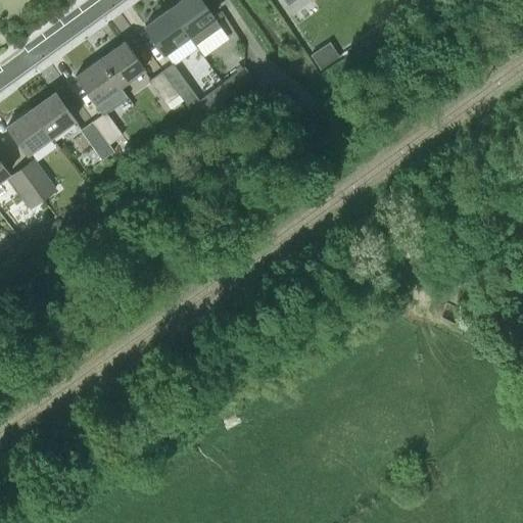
[(221,27),(214,16),(200,0),(180,0),(170,8),(188,35),(189,35),(196,44),(221,27)]
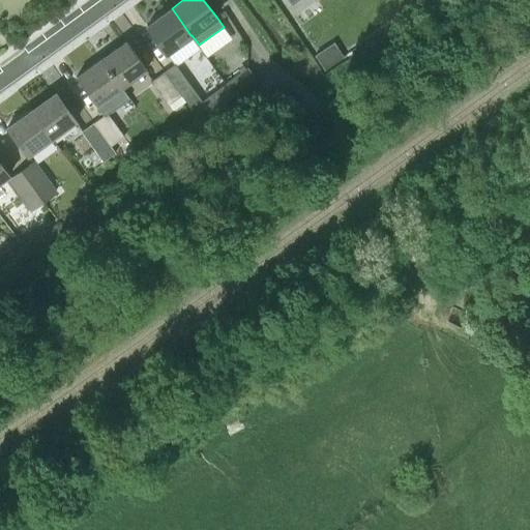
[(166,53),(190,35),(172,8),(147,26),(166,53)]
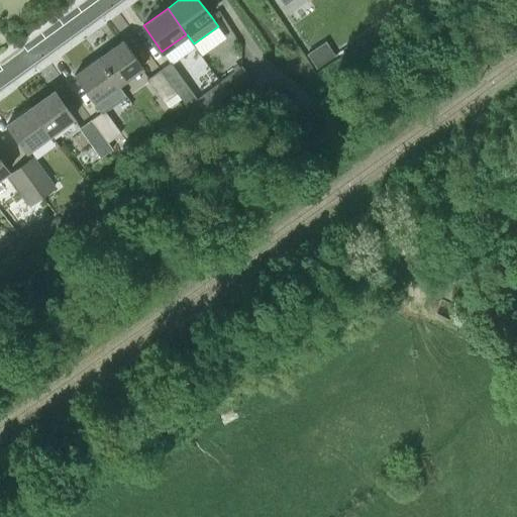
[(99,58),(118,85),(143,68),(123,39),(99,58)]
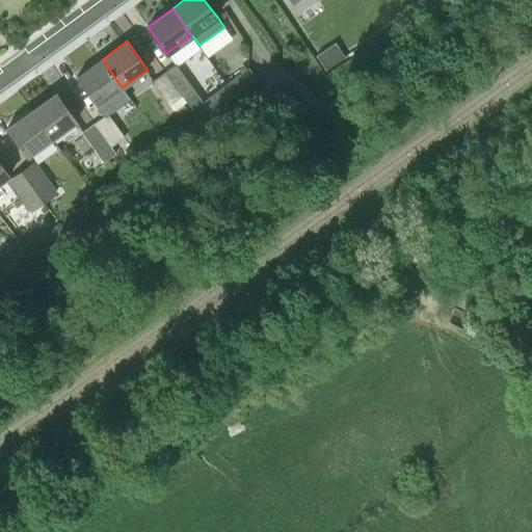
[(97,106),(122,87),(102,59),(76,78),(97,106)]
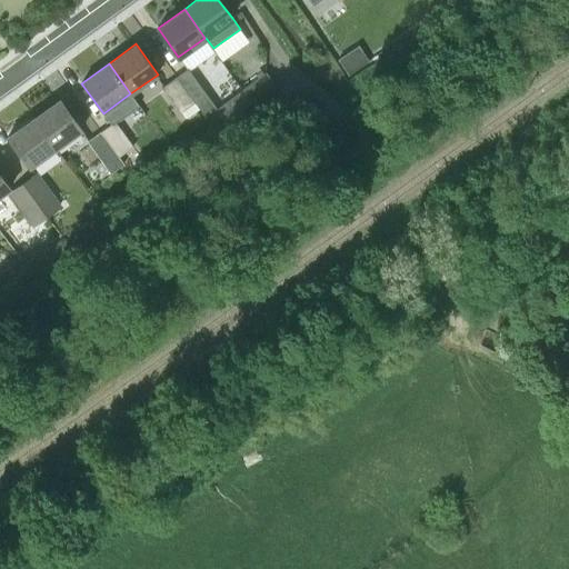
[(215,130),(227,121),(217,109),(206,93),(195,79),(188,68),(175,77),(195,102),(215,130)]
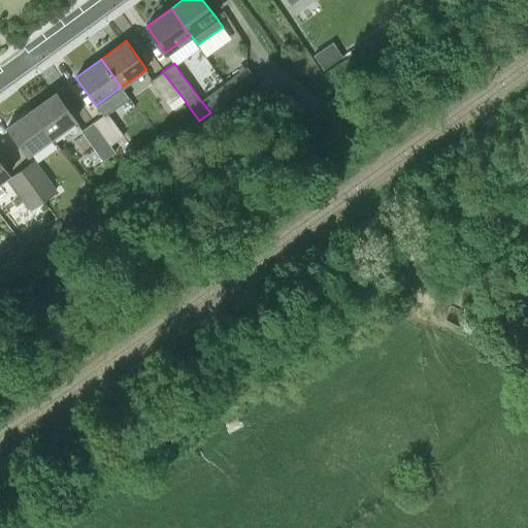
[(234,95),(235,96),(257,80),(246,67),(225,83),(234,95)]
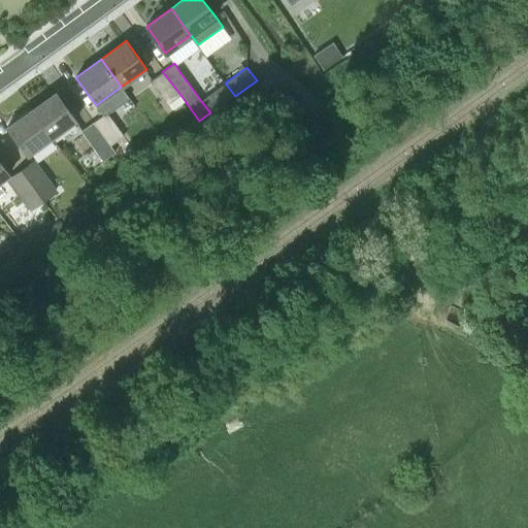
[(167,104),(180,95),(162,71),(150,80),(167,104)]
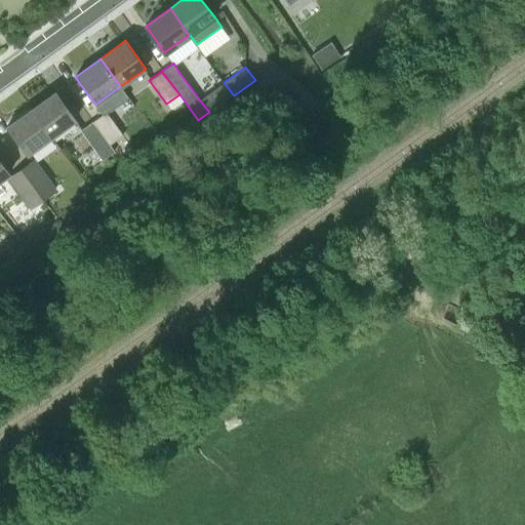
[(217,106),(233,94),(224,82),(208,93),(217,106)]
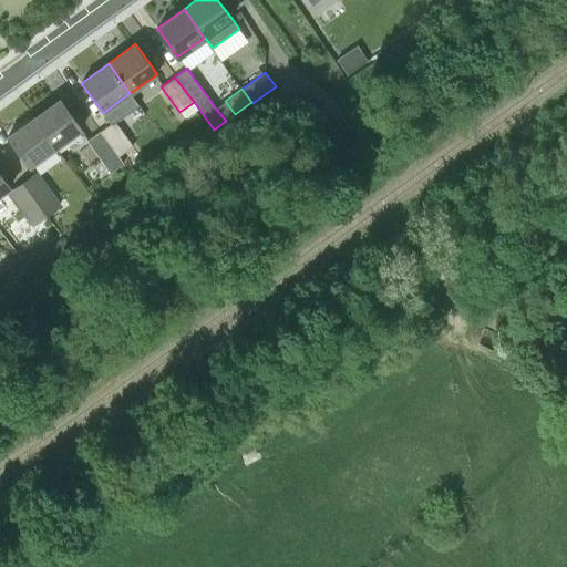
[(33,117),(53,148),(81,130),(59,99),(33,117)]
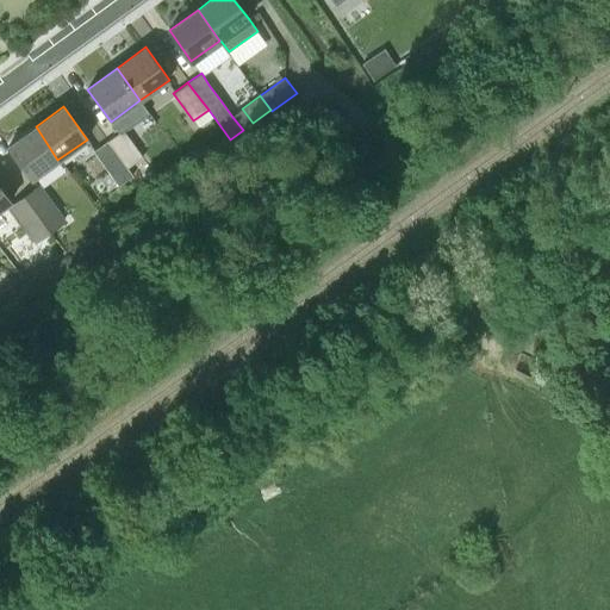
[(31,179),(57,160),(36,126),(8,147),(31,179)]
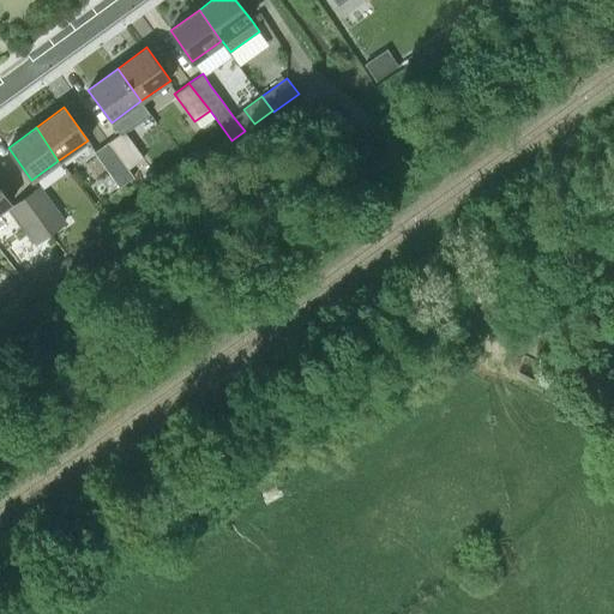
[(144,158),(131,140),(124,131),(108,142),(128,169),(130,169),(144,158)]
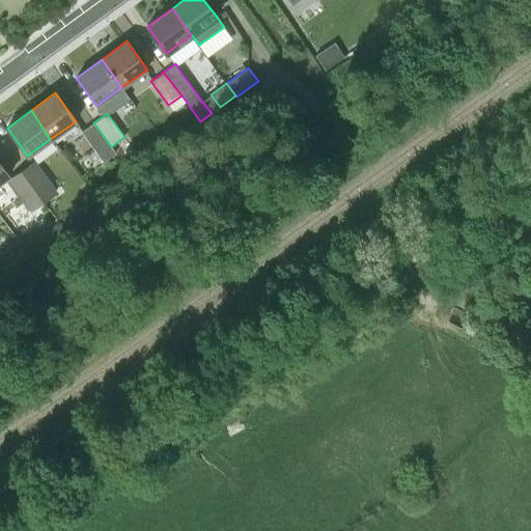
[(115,154),(111,146),(93,122),(81,132),(103,162),(115,154)]
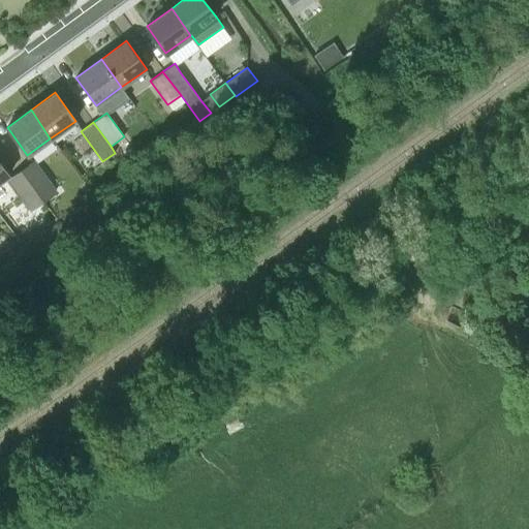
[(55,191),(41,173),(33,161),(21,169),(42,200),(55,191)]
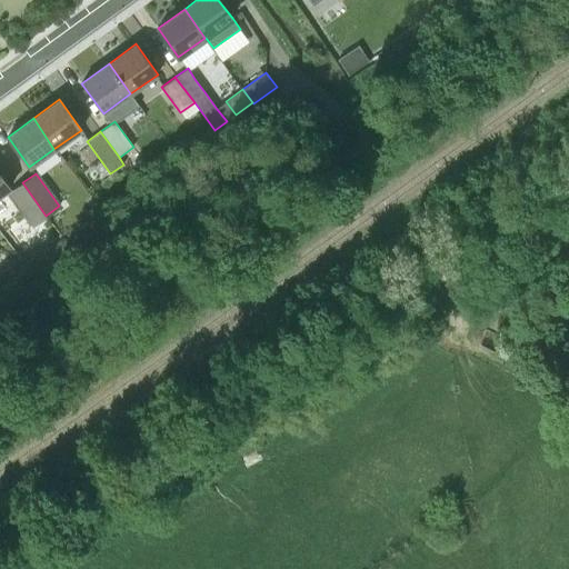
[(0,195),(9,188),(0,175),(0,195)]
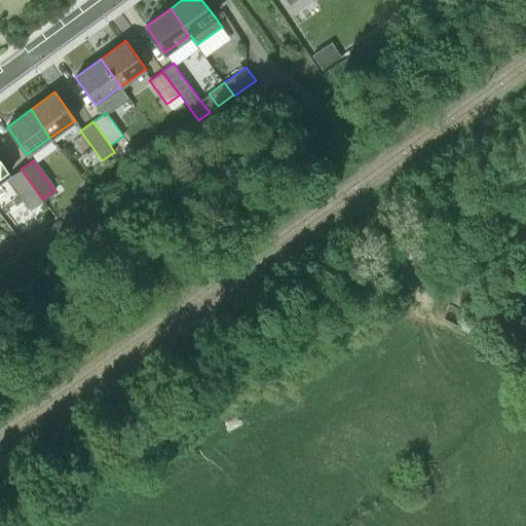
[(31,208),(42,199),(21,168),(9,178),(31,208)]
